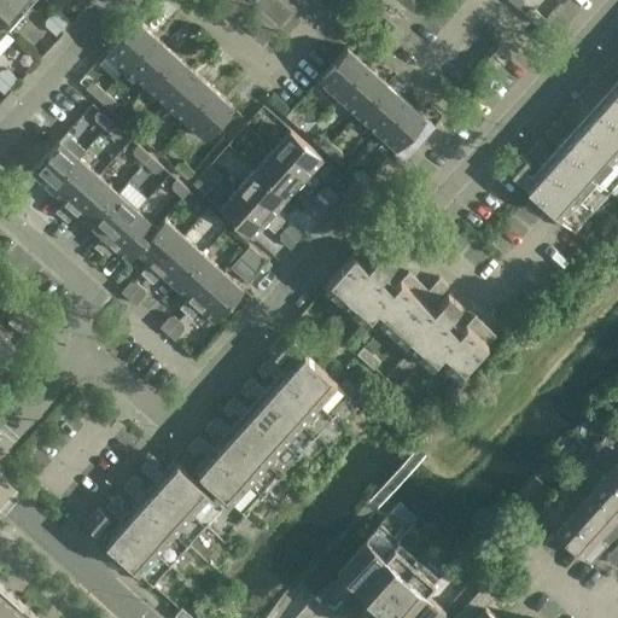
[(0,0),(0,23),(7,30),(34,0),(0,0)]
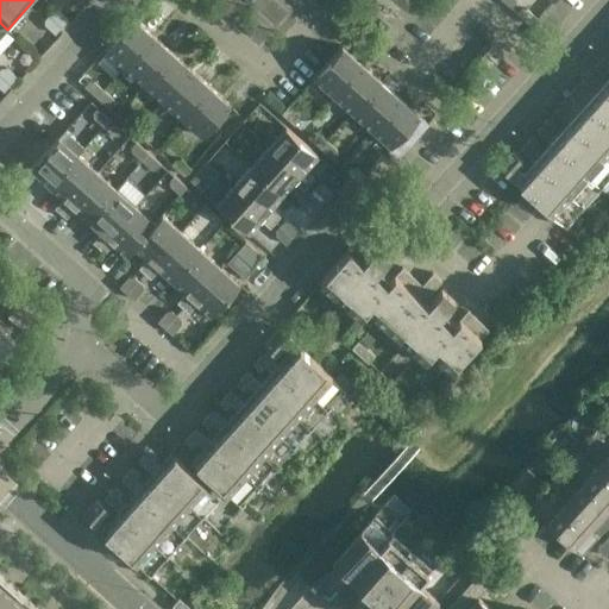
[(531,24),(533,22),(537,17),(525,6),(518,13),(531,24)]
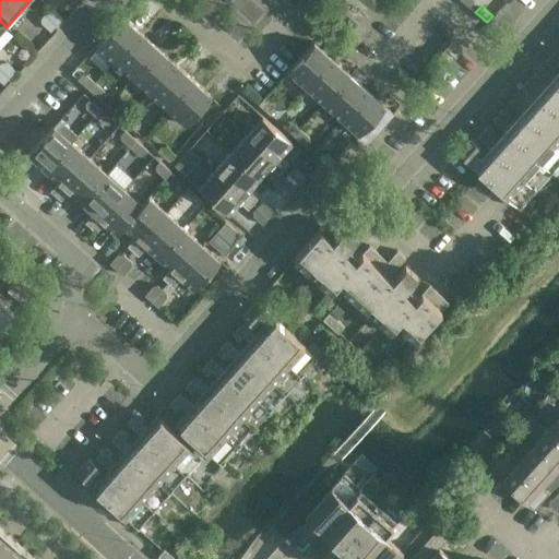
[(50,31),(62,18),(50,7),(39,20),(50,31)]
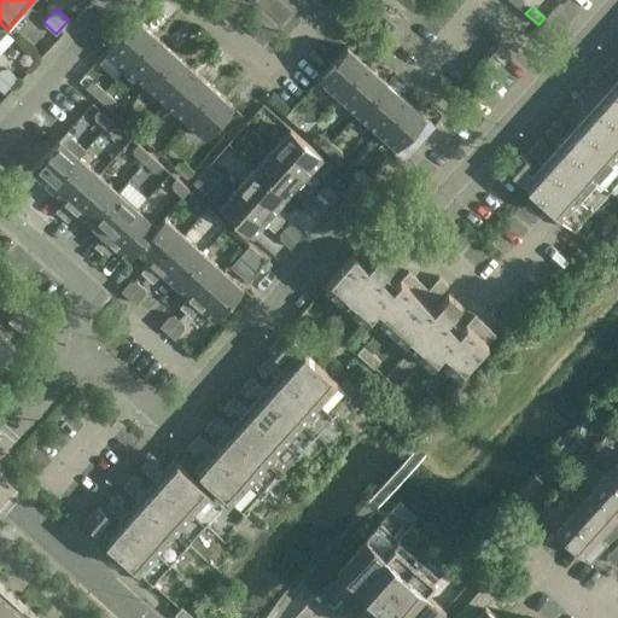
[(135,18),(106,51),(127,68),(156,36),(135,18)]
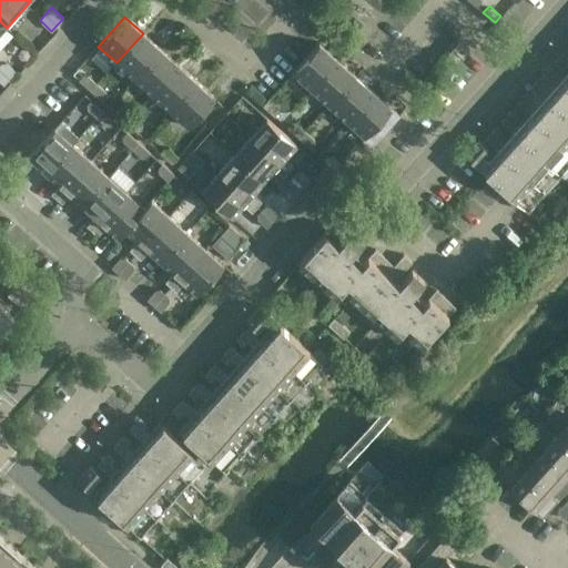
[(143,33),(117,62),(134,79),(161,49),(143,33)]
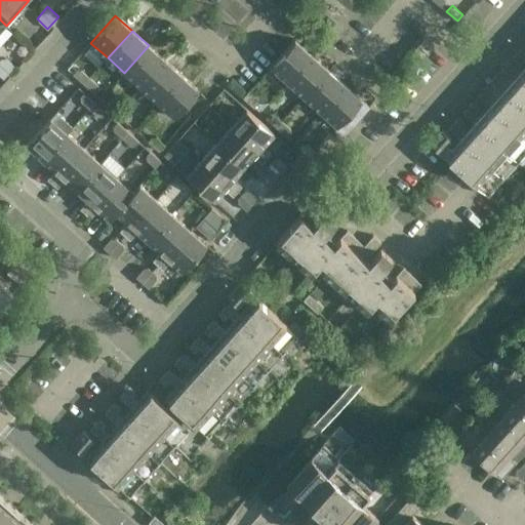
[(423,59),(434,47),(423,38),(413,50),(423,59)]
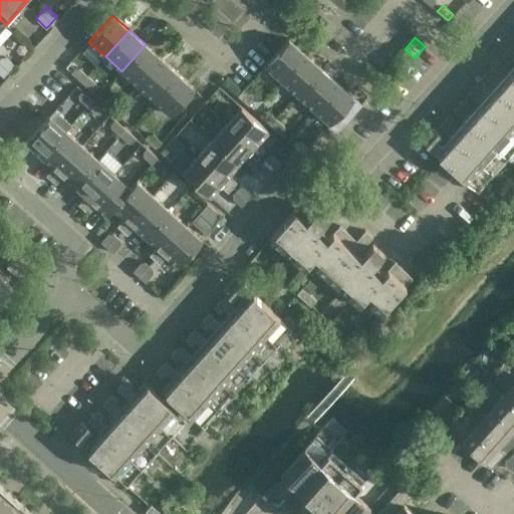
[(305,53),(288,39),(265,65),(281,80),(305,53)]
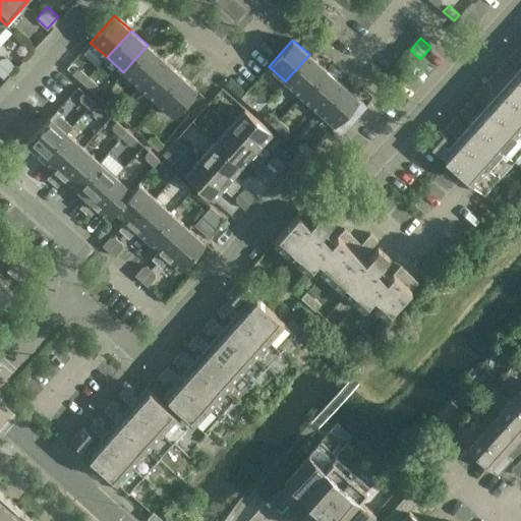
[(148,45),(123,72),(139,87),(164,60),(148,45)]
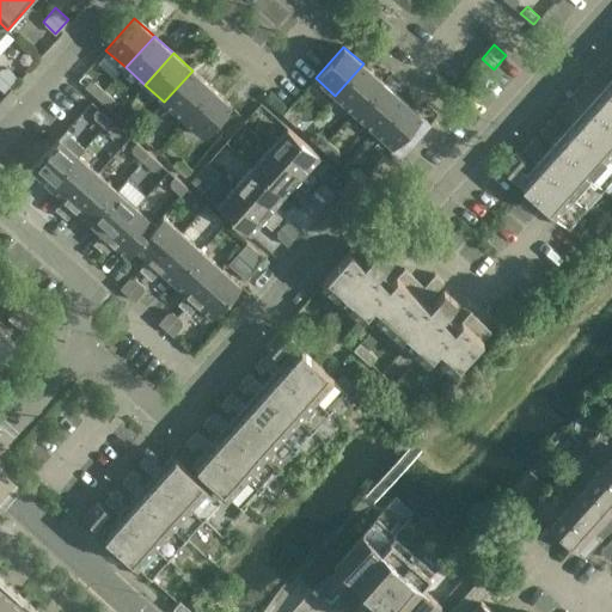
[(526,159),(515,150),(501,166),(569,227),(611,178),(611,55),(609,53),(598,66),(605,72),(609,67),(611,69),(611,85),(599,101),(588,91),(592,86),(586,79),(574,92),(592,108),(581,120),(570,110),(575,105),(568,98),(557,111),(574,127),(564,139),(554,129),(558,124),(551,117),(539,130),(557,146),(548,158),(537,148),(540,144),(533,136),(522,150),(540,165),(530,177),(519,167),(526,159)]
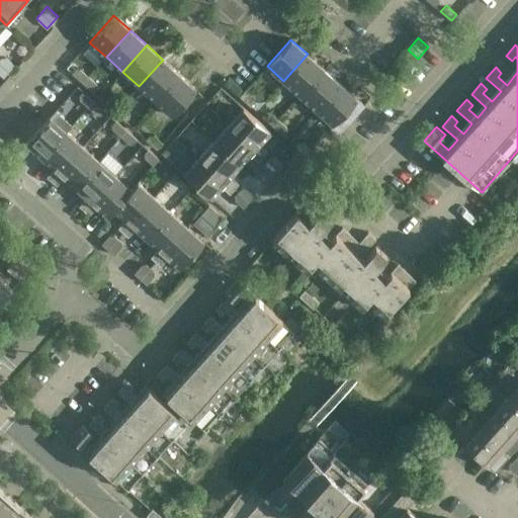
[(324,69),(308,54),(283,81),(299,95),(324,69)]
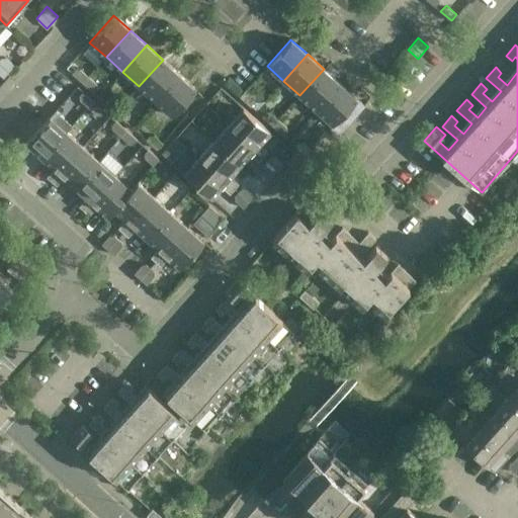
[(0,74),(3,77),(14,65),(3,55),(0,58),(0,74)]
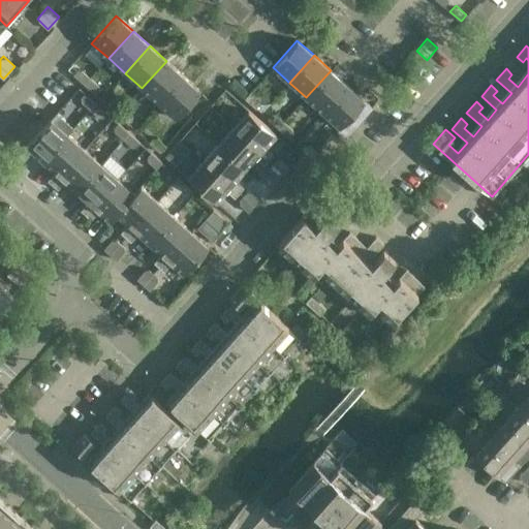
[(166,61),(142,88),(158,103),(183,75),(166,61)]
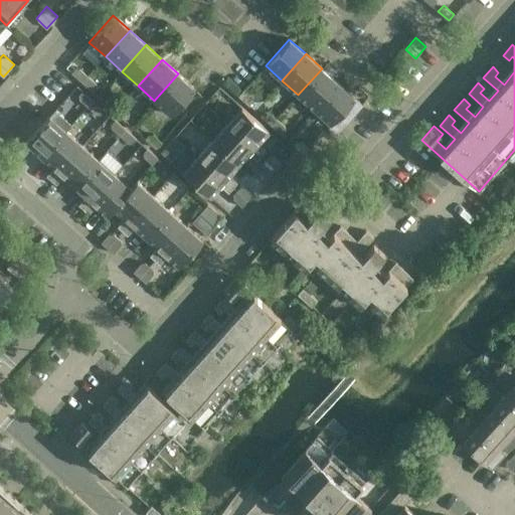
[(82,82),(89,76),(77,66),(71,72),(82,82)]
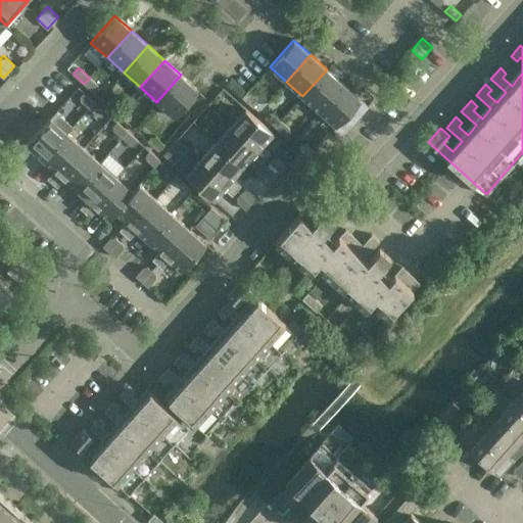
[(343,84),(327,69),(302,96),(319,111),(343,84)]
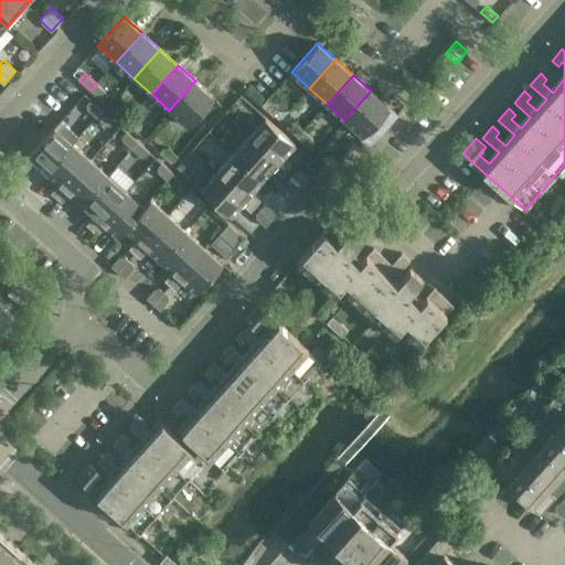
[(195,81),(169,110),(188,126),(214,97),(195,81)]
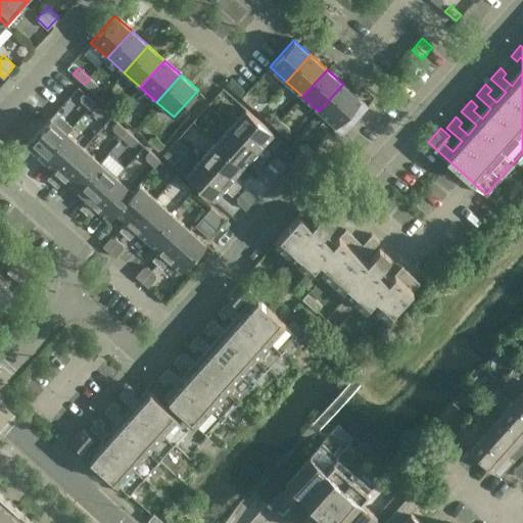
[(84,84),(94,93),(100,87),(90,78),(84,84)]
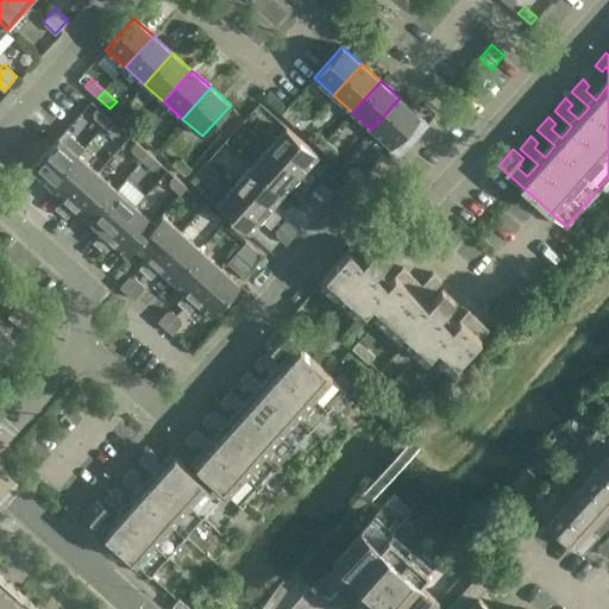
[(420,115),(400,98),(371,130),(391,148),(420,115)]
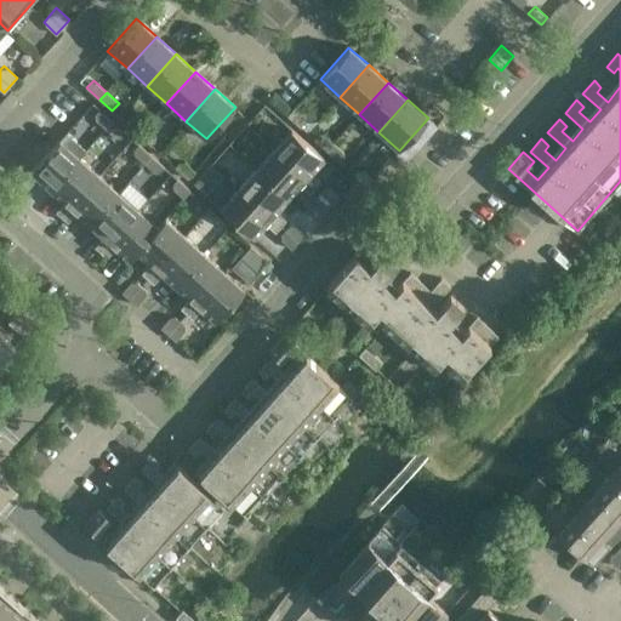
[(294,107),(288,114),(300,126),(307,119),(294,107)]
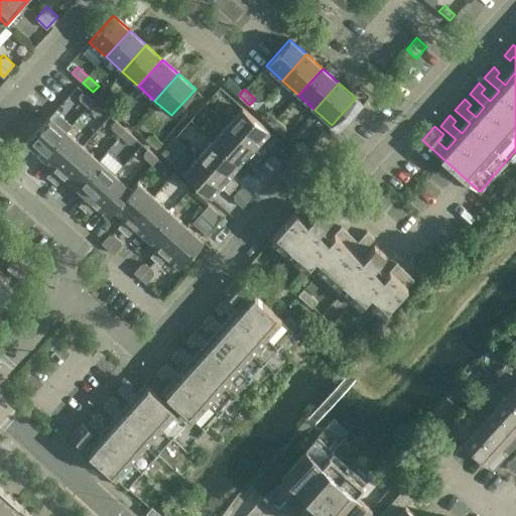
[(88,107),(94,101),(83,91),(77,97),(88,107)]
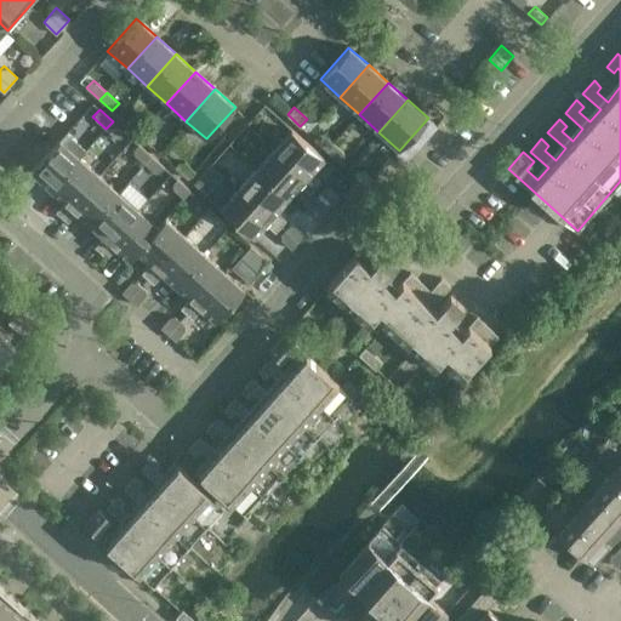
[(132,115),(125,123),(138,135),(146,126),(132,115)]
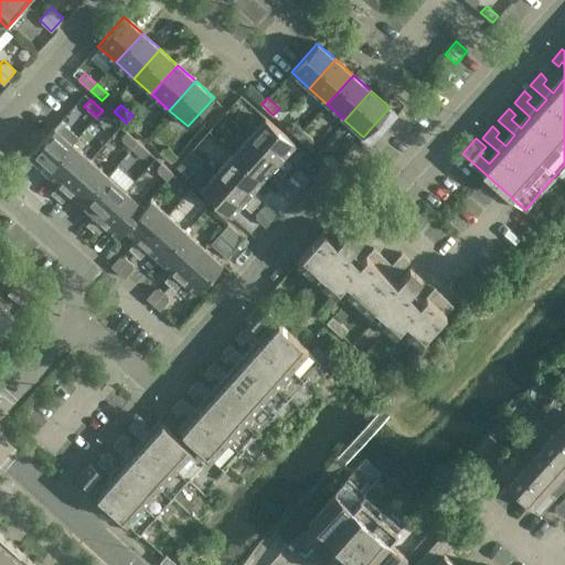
[(291,119),(290,120),(288,109),(279,120),(298,137),(304,130),(291,119)]
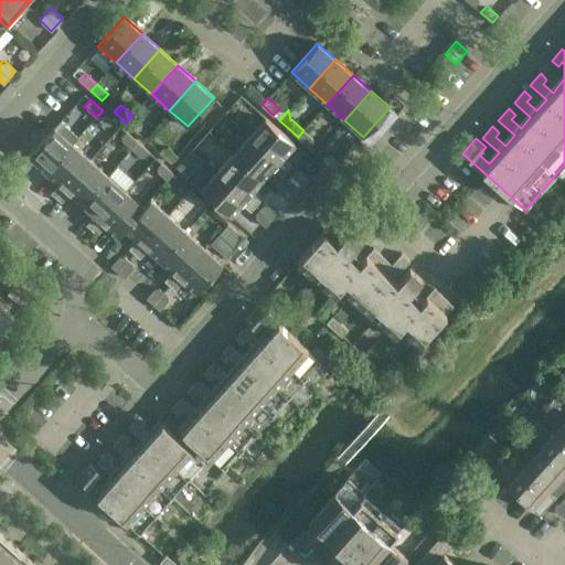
[(108,127),(114,120),(103,110),(96,117),(108,127)]
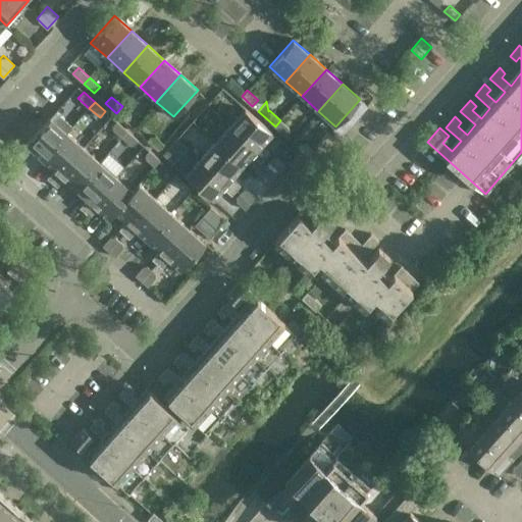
[(122,106),(116,113),(126,122),(133,115),(122,106)]
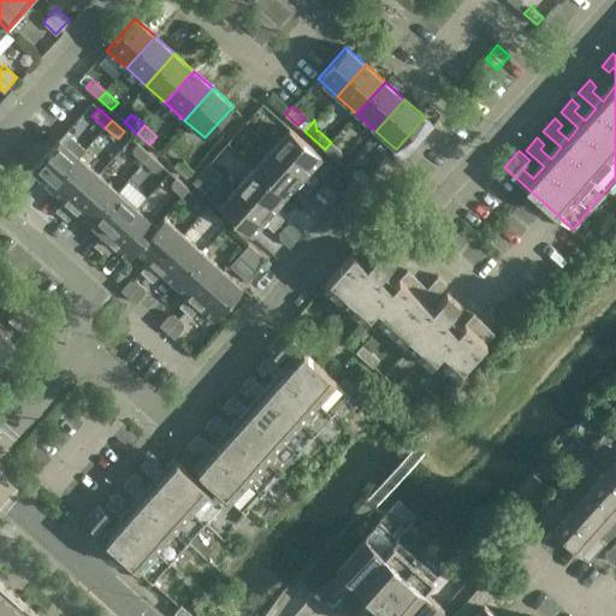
[(290,129),(272,148),(313,185),(319,179),(309,171),(321,157),(290,129)]
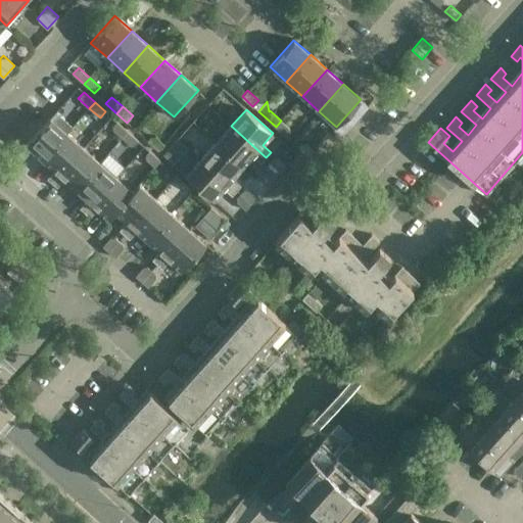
[(50,117),(18,153),(25,158),(32,150),(43,159),(67,133),(50,117)]
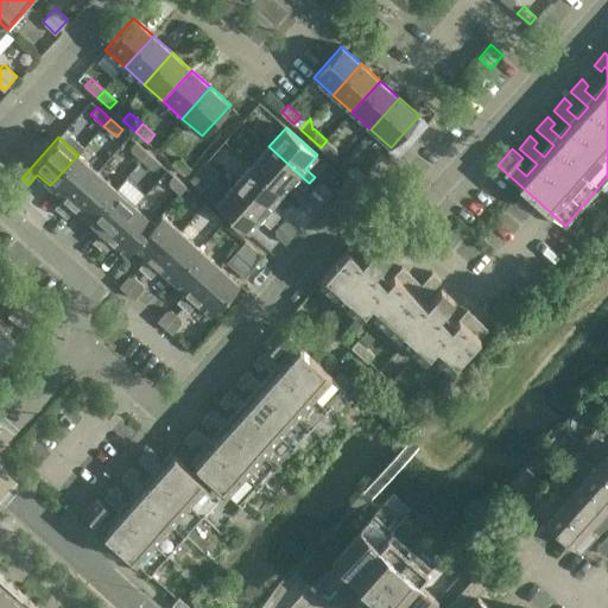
[(327,140),(321,147),(333,158),(339,151),(327,140)]
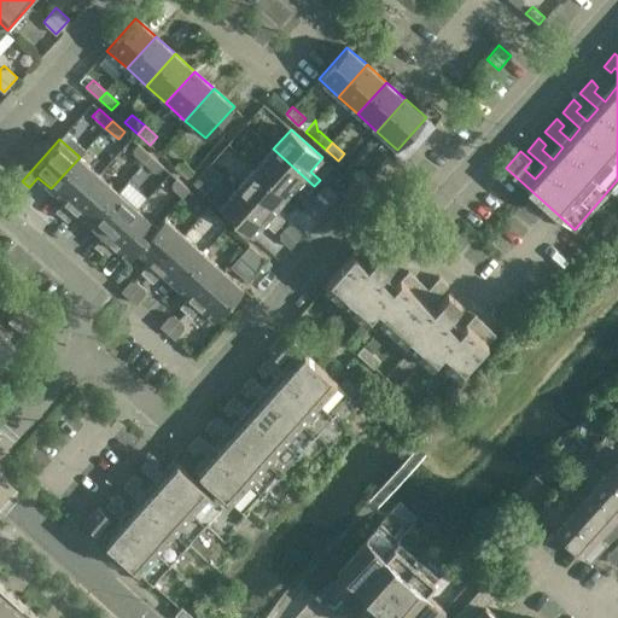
[(157,174),(163,167),(138,144),(132,151),(157,174)]
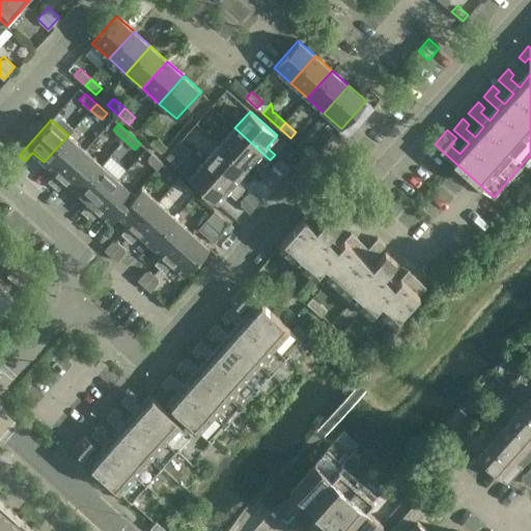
[(234,128),(219,144),(247,169),(257,158),(266,165),(270,160),(234,128)]
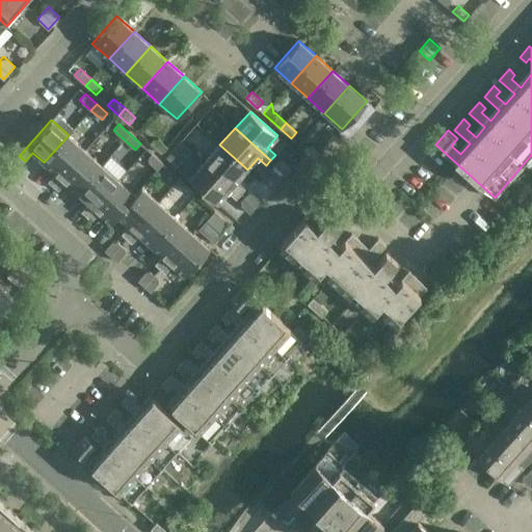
[(69,135),(44,162),(55,173),(48,181),(53,186),(85,150),(69,135)]
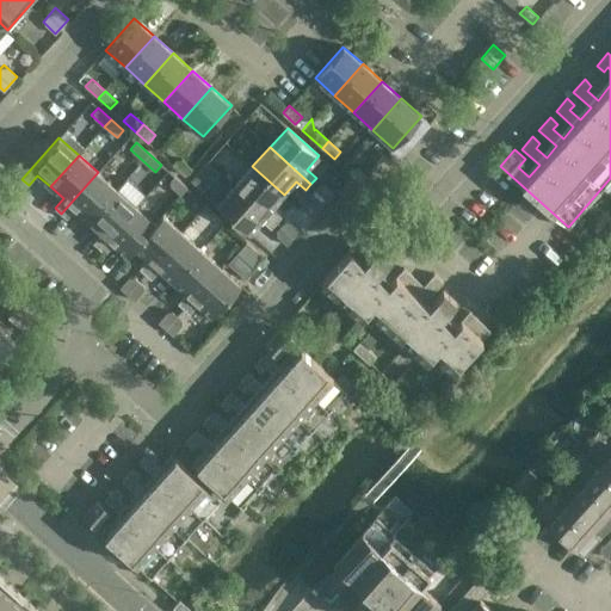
[(185,176),(191,168),(179,156),(172,164),(185,176)]
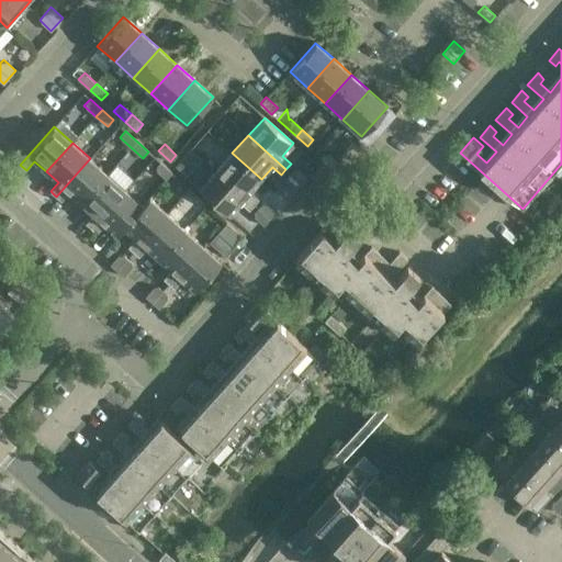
[(326,150),(319,157),(332,168),(337,161),(326,150)]
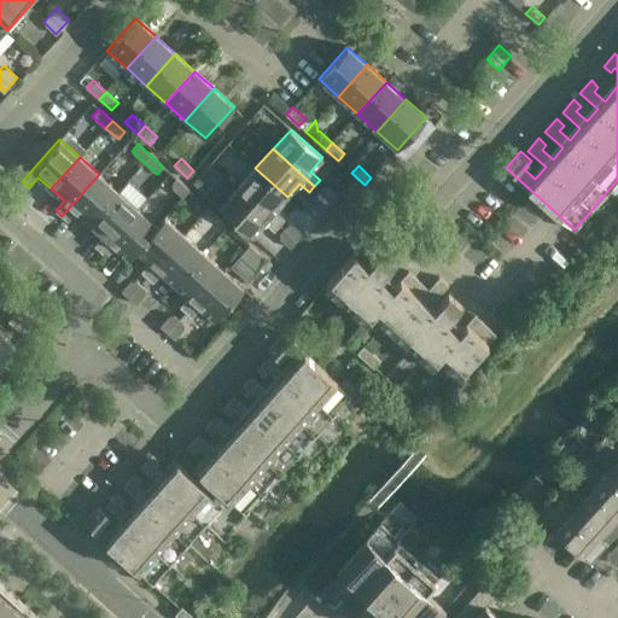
[(287,197),(255,168),(238,187),(280,225),(285,219),(275,210),(287,197)]
